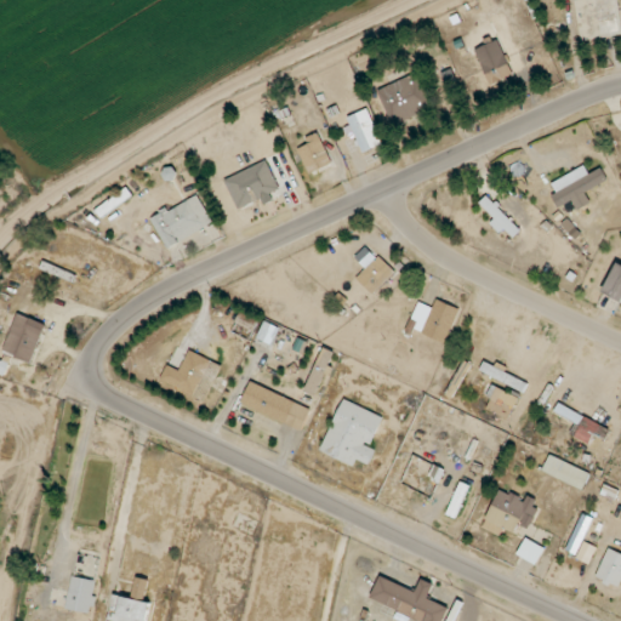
[(620,21),(619,0),(575,0),(580,41),(620,35),(620,21)]
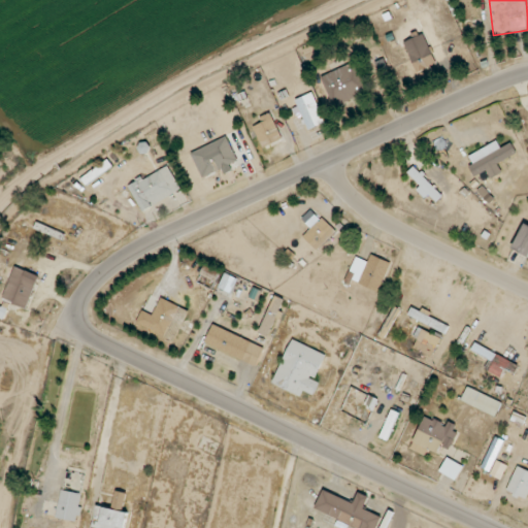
[(404,42),(416,69),(435,61),(424,34),(404,42)]
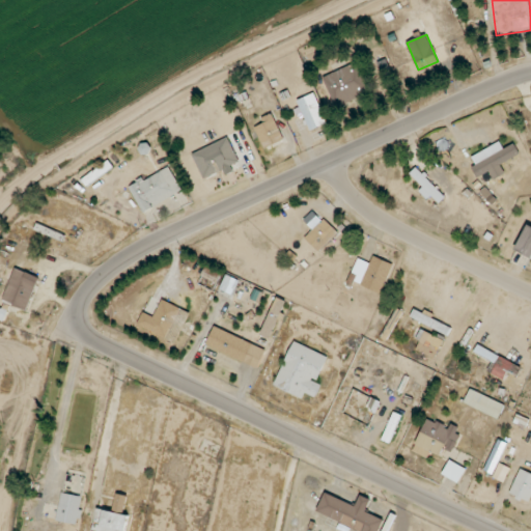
[(323,78),(335,107),(370,91),(357,62),(323,78)]
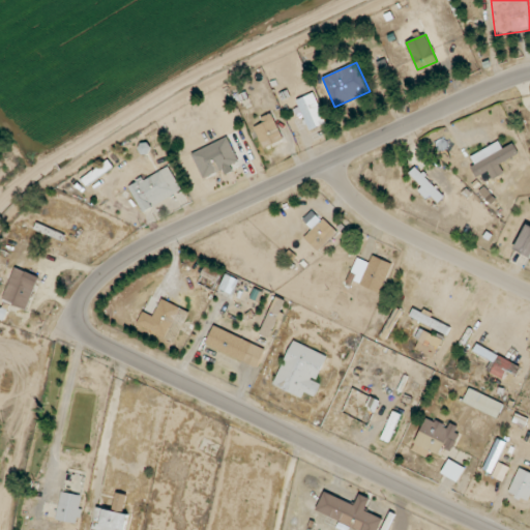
[(325,124),(316,93),(297,98),(307,129),(325,124)]
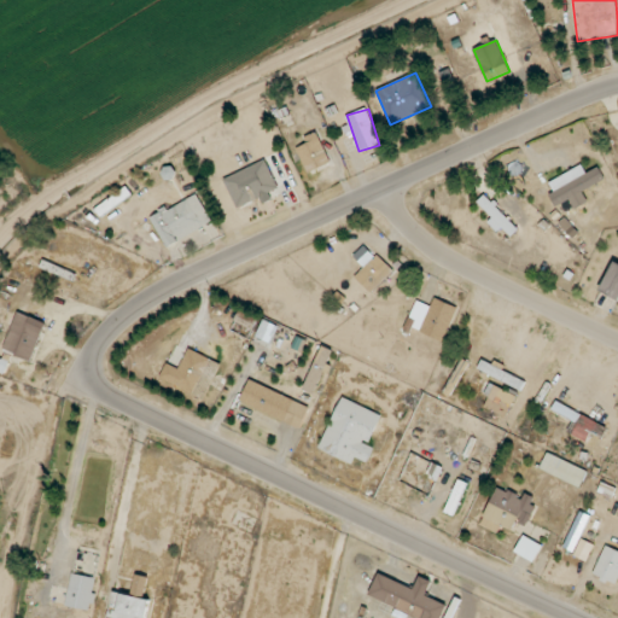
[(303,138),(307,144),(296,149),(308,173),(331,162),(316,132),(303,138)]
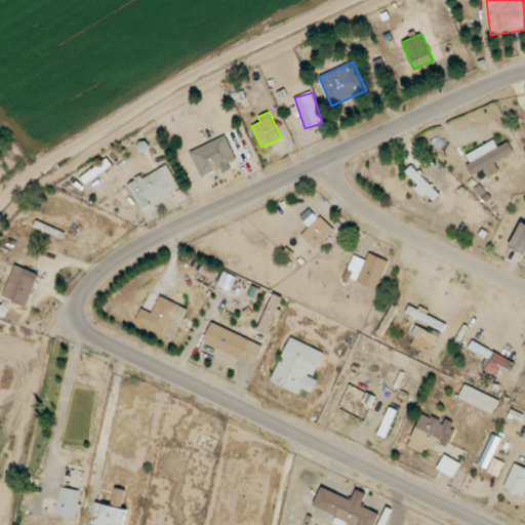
[(190,151),(201,177),(221,168),(221,170),(238,163),(226,135),(190,151)]
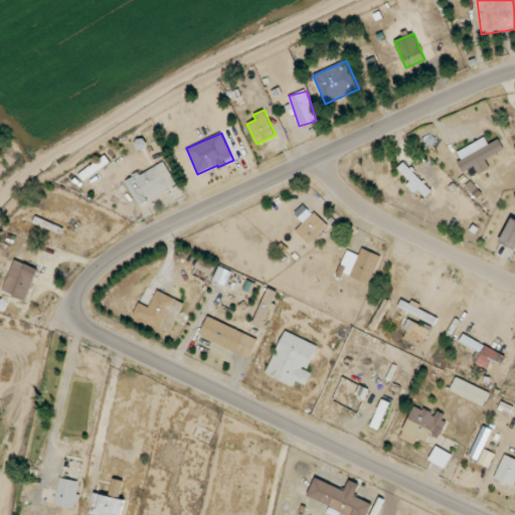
[(486,160),(504,150),(499,139),(489,144),(485,138),(455,153),(465,172),(475,167),(479,174),(490,168),(486,160)]
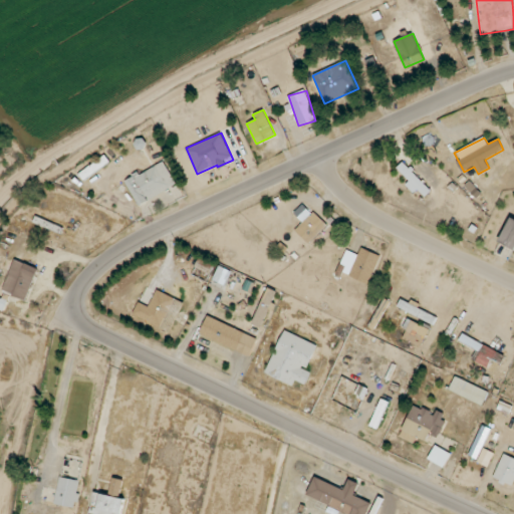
[(83,180),(109,163),(105,156),(79,173),(83,180)]
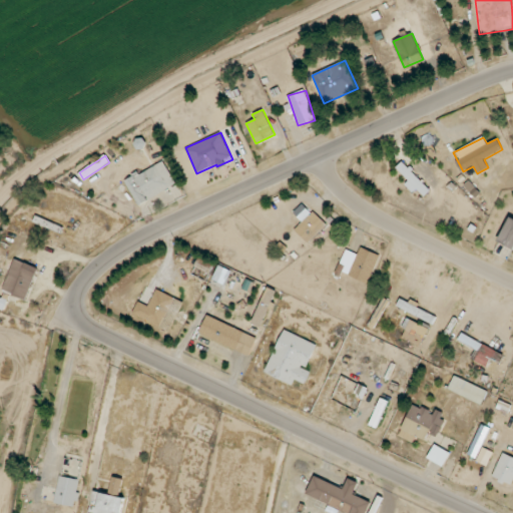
[(176,184),(163,160),(125,180),(138,205),(176,184)]
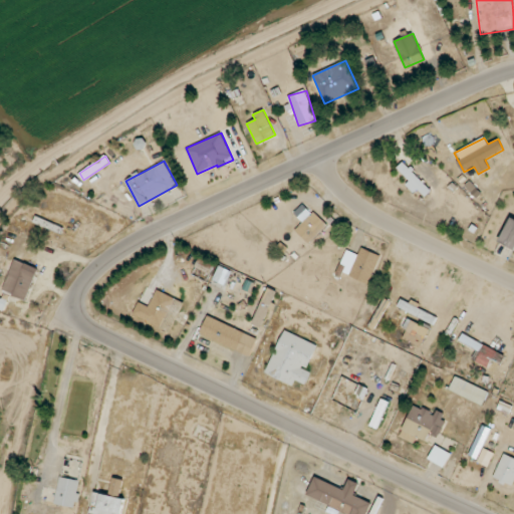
[(411,172),(406,178),(426,196),(431,190),(411,172)]
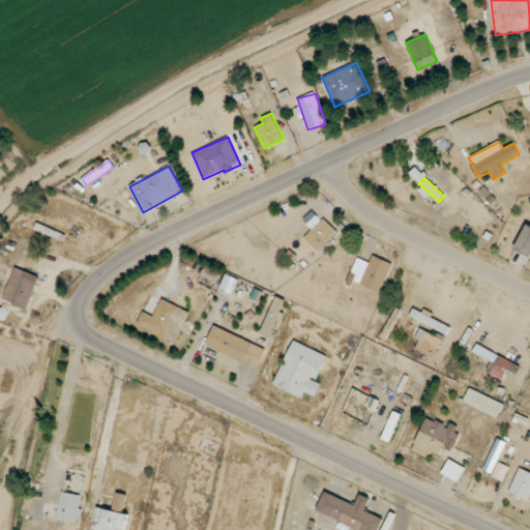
[(318,252),(337,232),(320,215),(300,235),(318,252)]
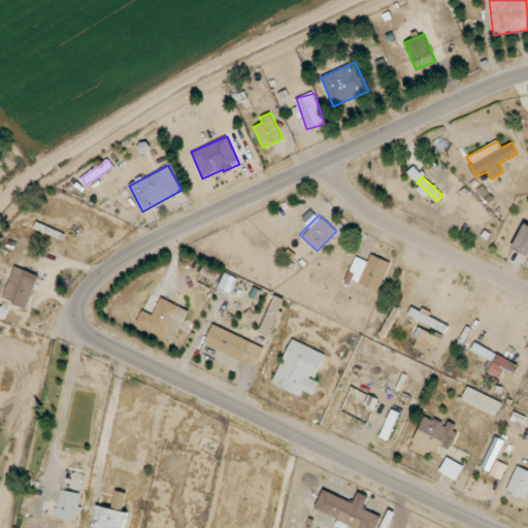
[(513,249),(527,256),(527,225),(525,224),(513,249)]
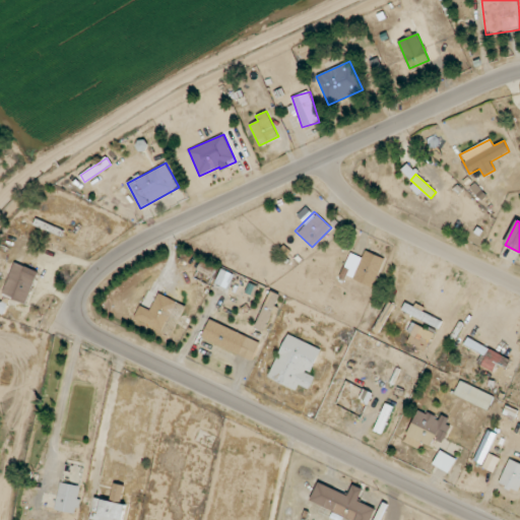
[(374,287),(385,258),(366,251),(363,258),(349,253),(341,275),(374,287)]
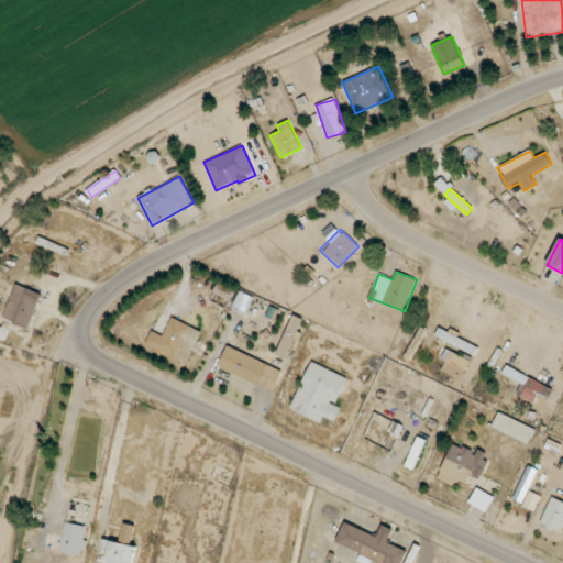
[(42,294),(15,285),(2,320),(29,329),(42,294)]
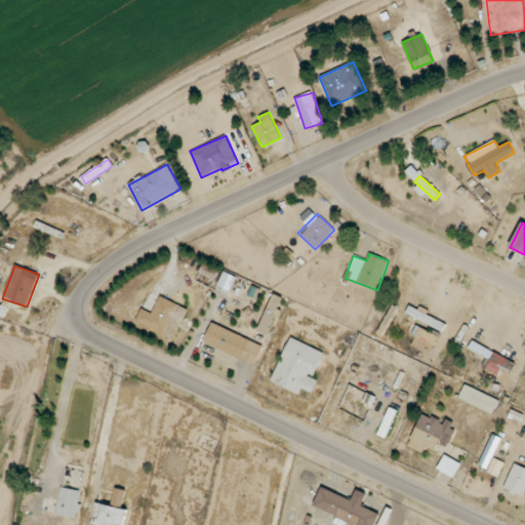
[(218,286),(231,291),(237,277),(225,272),(218,286)]
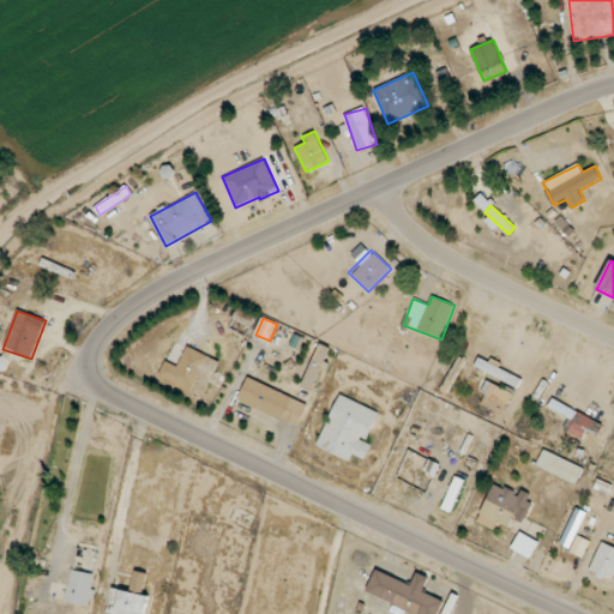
[(301,386),(311,391),(331,348),(320,344),(301,386)]
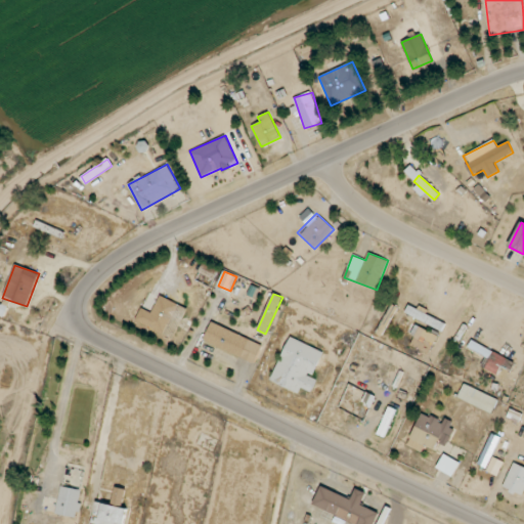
[(135,320),(173,338),(187,308),(160,296),(151,312),(141,308),(135,320)]
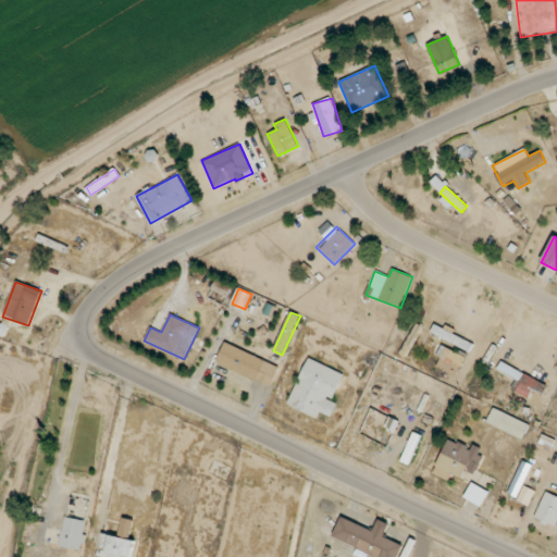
[(455,337),(442,330),(442,329),(434,324),(431,332),(452,343),(455,337)]
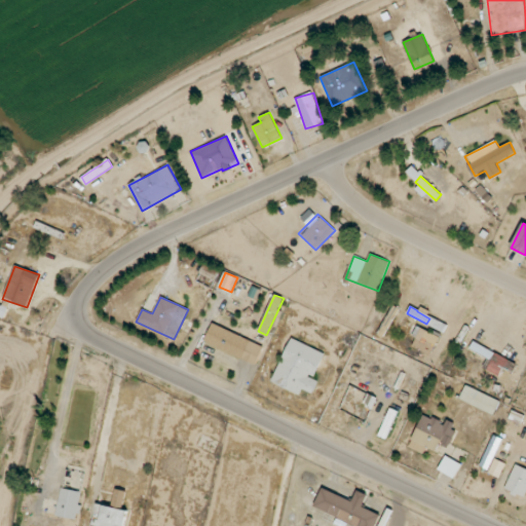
[(263,346),(213,323),(203,341),(255,365),(263,346)]
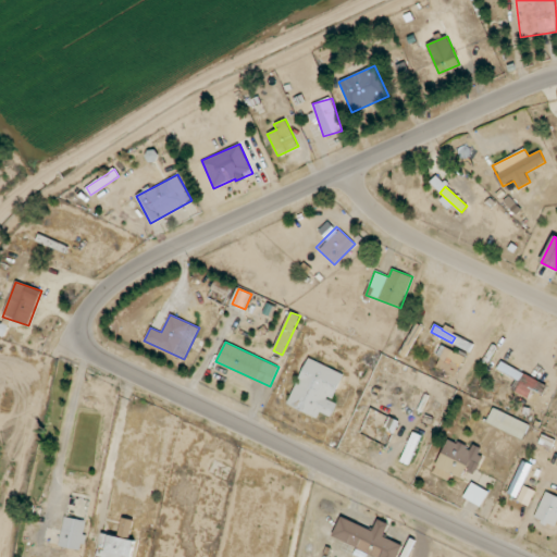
[(457,376),(466,356),(443,347),(438,357),(441,358),(436,368),(457,376)]
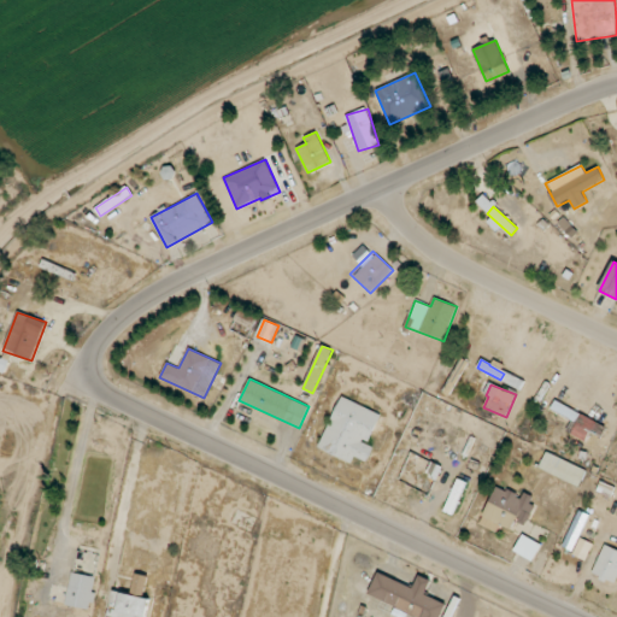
[(319,450),(352,463),(354,457),(368,462),(374,445),(369,444),(381,413),(340,397),(319,450)]
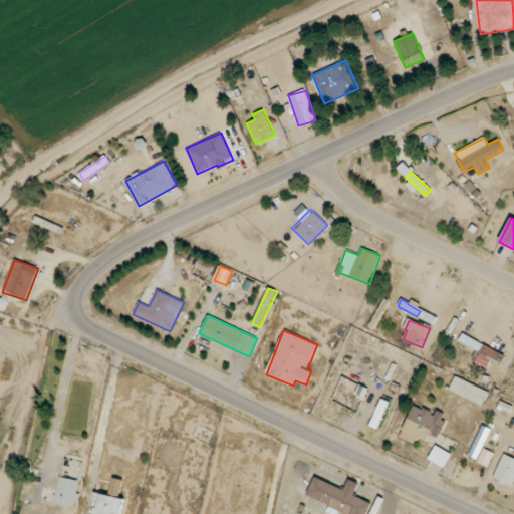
[(505,355),(473,340),(470,346),(481,351),(476,362),(488,368),(492,359),(502,363),(505,355)]
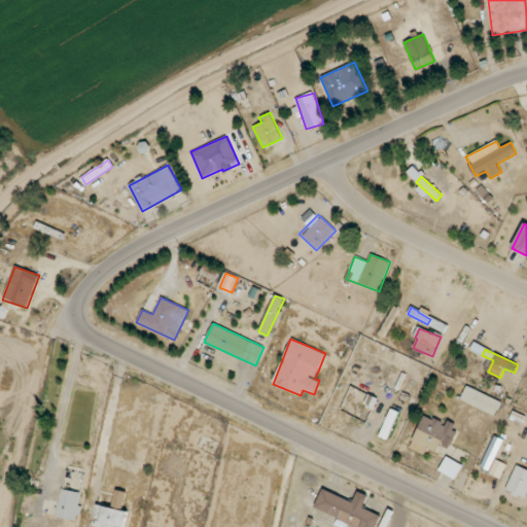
[(460,400),(495,416),(501,401),(466,386),(460,400)]
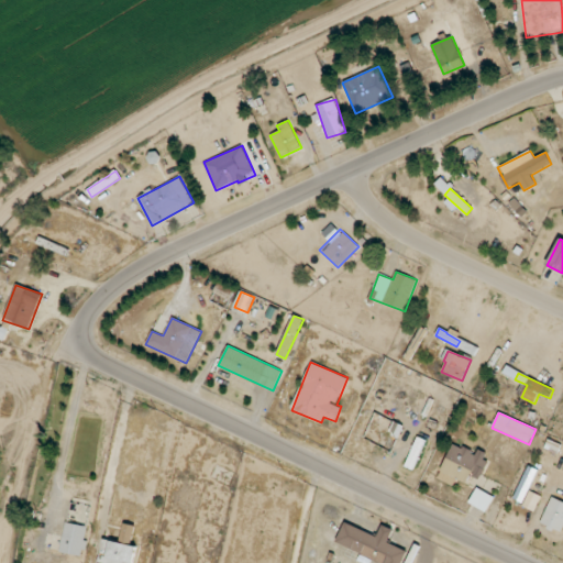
[(426,440),(417,437),(405,466),(414,470),(426,440)]
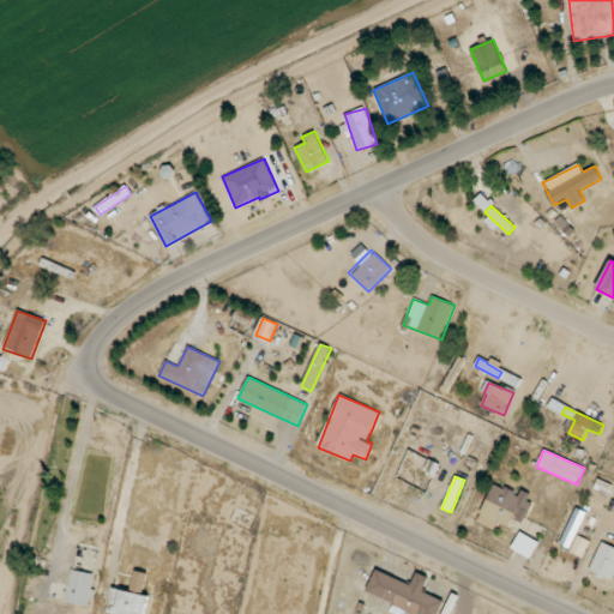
[(477,523),(494,530),(497,523),(510,528),(513,518),(523,522),(534,495),(522,491),(519,494),(493,483),(477,523)]
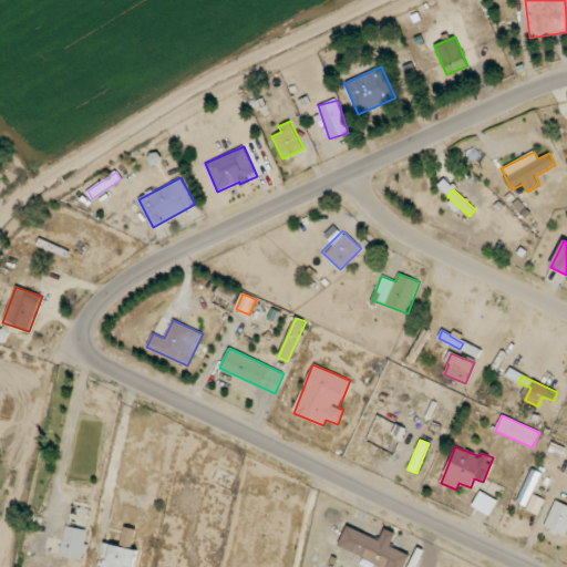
[(540,473),(531,468),(518,503),(528,507),(540,473)]
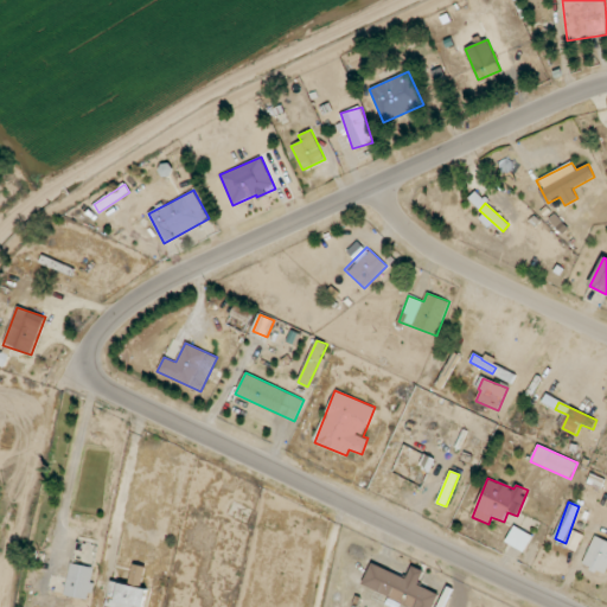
[(532,535),(512,526),(506,543),(525,551),(532,535)]
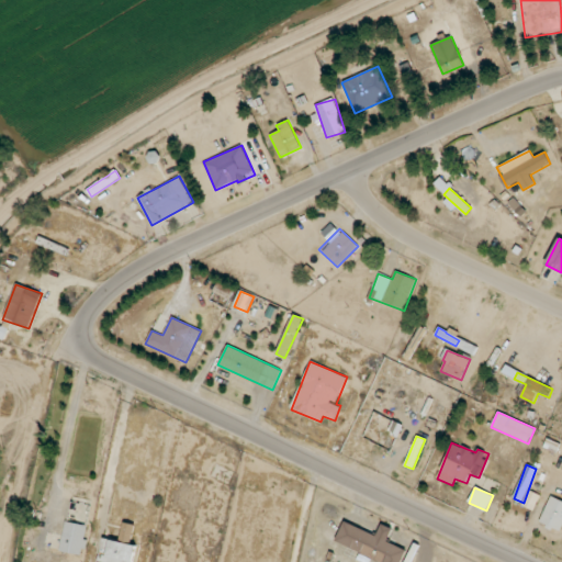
[(521,506),(534,510),(540,495),(528,491),(521,506)]
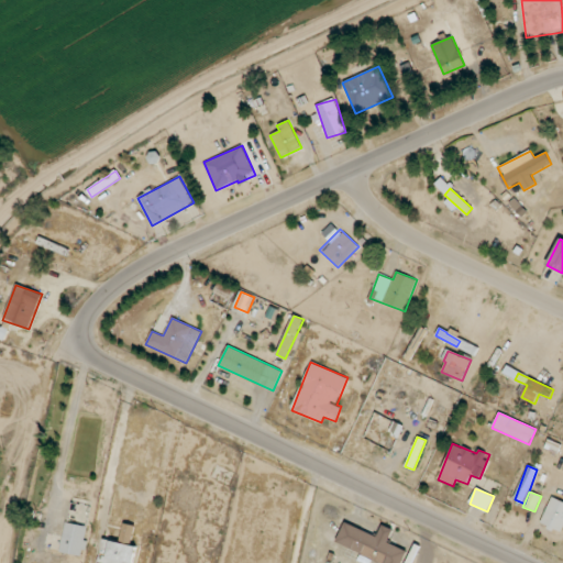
[(540,523),(561,532),(562,527),(562,501),(551,497),(540,523)]
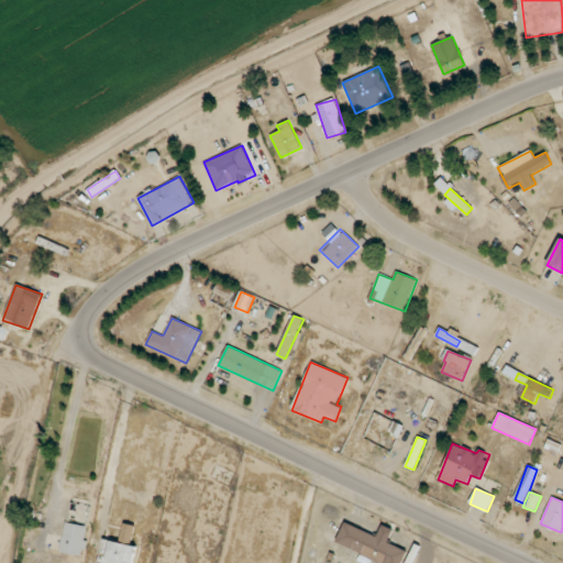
[(61,553),(84,556),(88,527),(65,522),(61,553)]
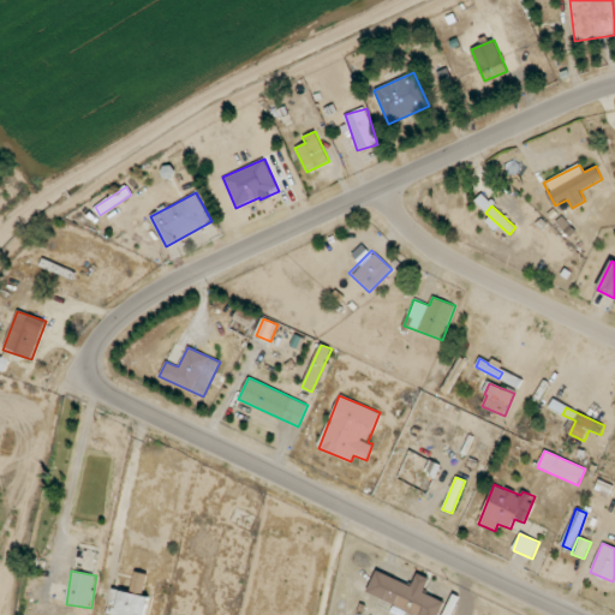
[(440,614),(445,602),(424,593),(430,579),(417,574),(412,585),(376,572),(368,595),(419,614),(440,614)]
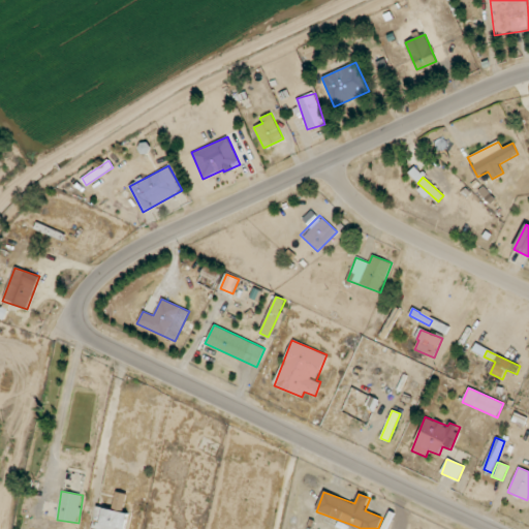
[(125,509),(126,493),(115,493),(114,508),(125,509)]
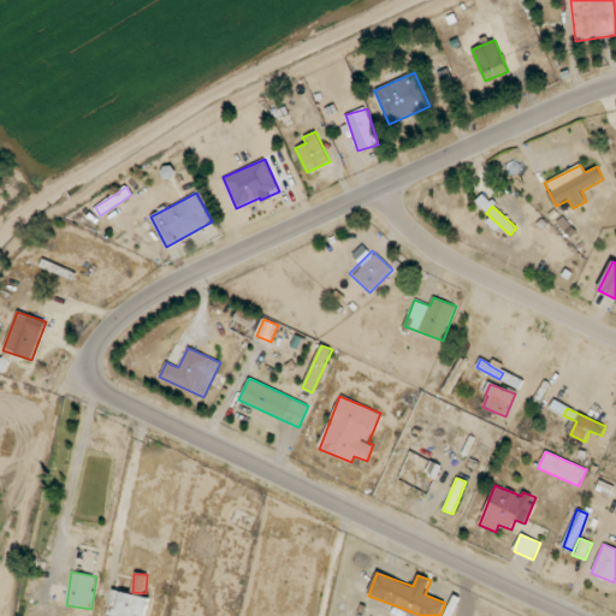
[(147,615),(149,596),(111,592),(108,615),(147,615)]
